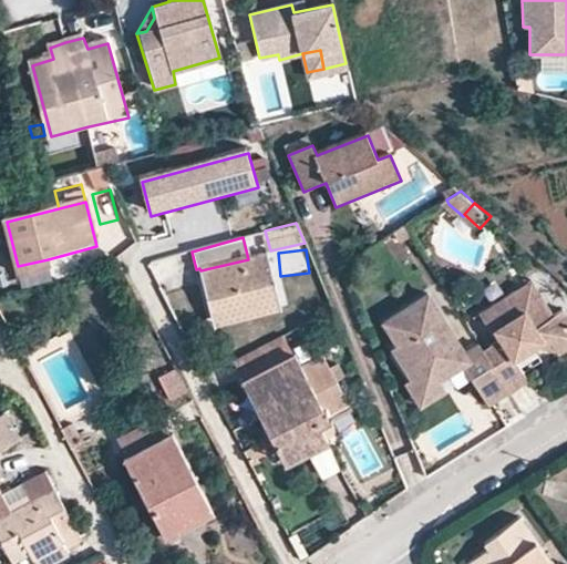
[(199,272),(212,318),(278,301),(265,255),(248,259),(200,270),(199,272)]
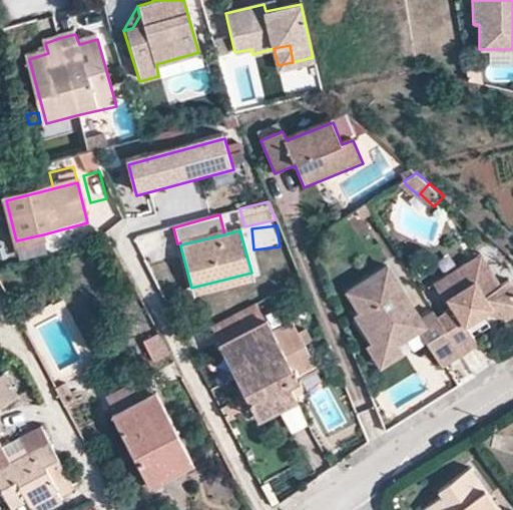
[(16,240),(19,252),(46,245),(43,234),(16,240)]
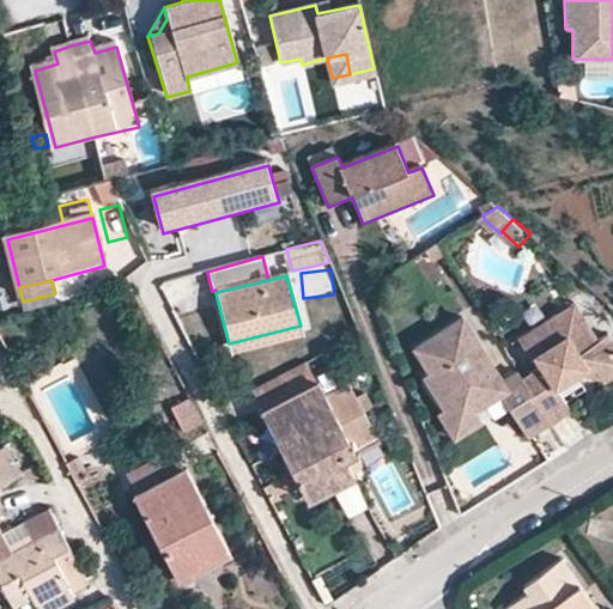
[(586,318),(574,300),(558,311),(554,314),(566,332),(586,318)]
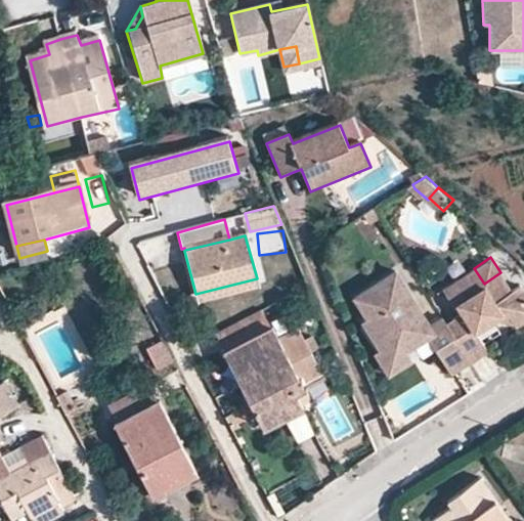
[(484,284),(474,268),(442,288),(453,306),(457,303),(462,311),(445,321),(469,360),(470,361),(486,350),(474,330),(500,313),(509,313),(515,324),(523,318),(523,292),(519,284),(511,290),(500,272),(484,284)]
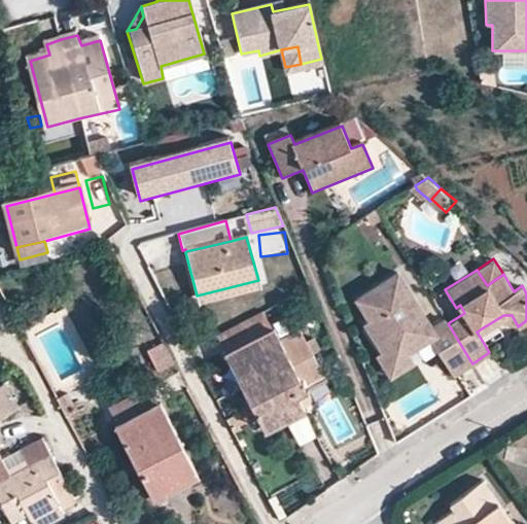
[(431,326),(397,272),(356,298),(369,318),(363,321),(385,356),(411,340),(415,346),(429,337),(452,375),(471,362),(448,323),(445,318),(431,326)]
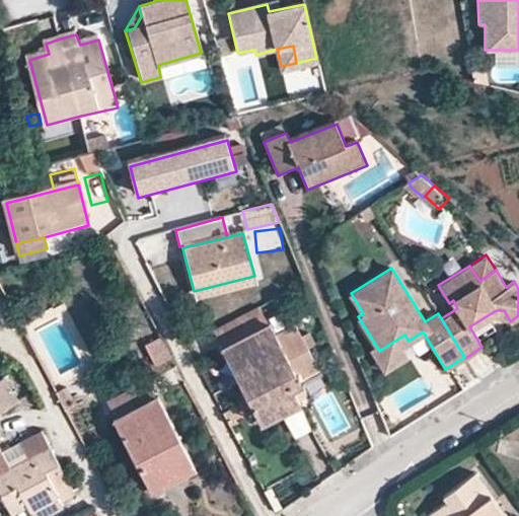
[(194,291),(196,299),(255,283),(254,276),(194,291)]
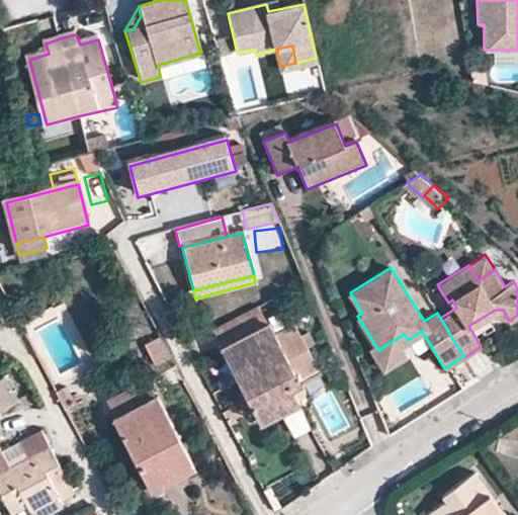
[(304,287),(298,289),(304,302),(310,298),(304,287)]
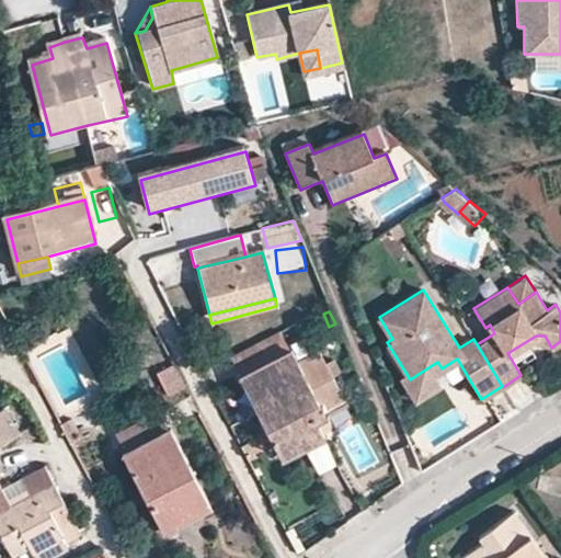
[(237,377),(278,458),(322,436),(315,420),(344,406),(317,352),(297,363),(290,350),(286,351),(277,332),(230,357),(240,376),(237,377)]
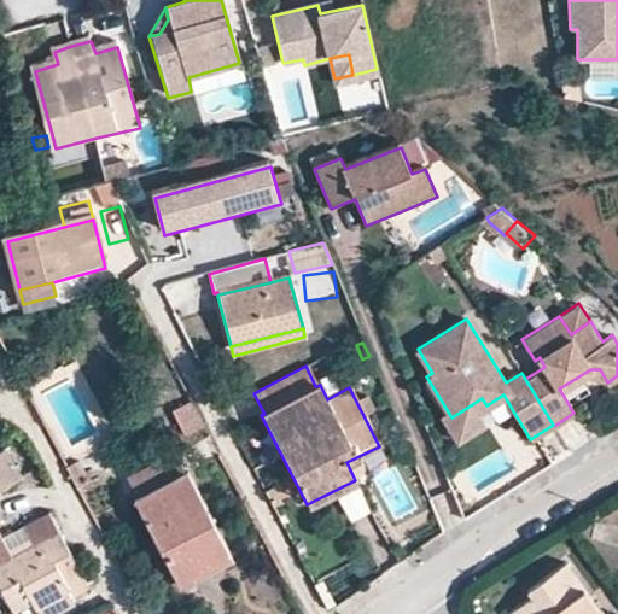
[(482,398),(452,417),(447,410),(438,415),(455,440),(482,424),(476,413),(487,405),(482,398)]
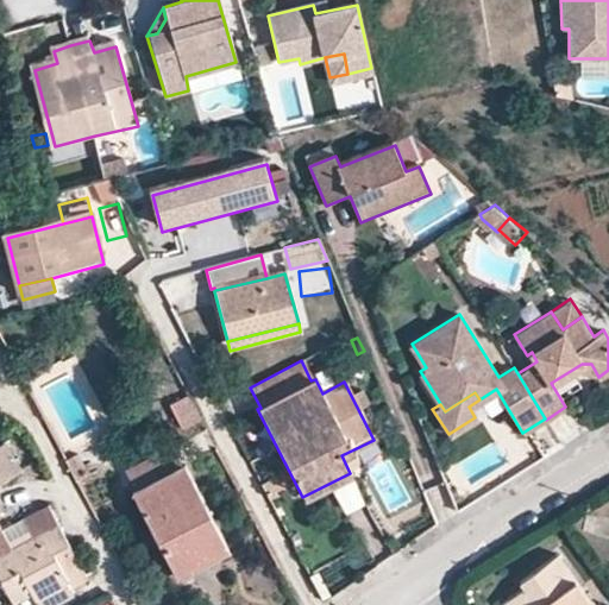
[(168,405),(182,430),(199,422),(186,396),(168,405)]
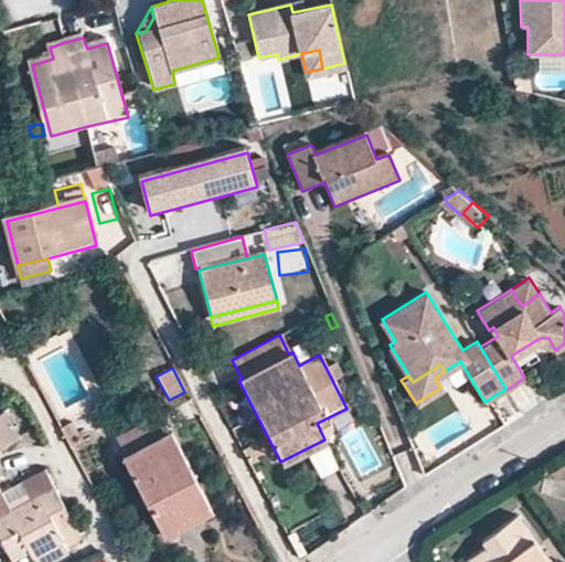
[(0,448),(17,438),(1,413),(0,413),(0,448)]
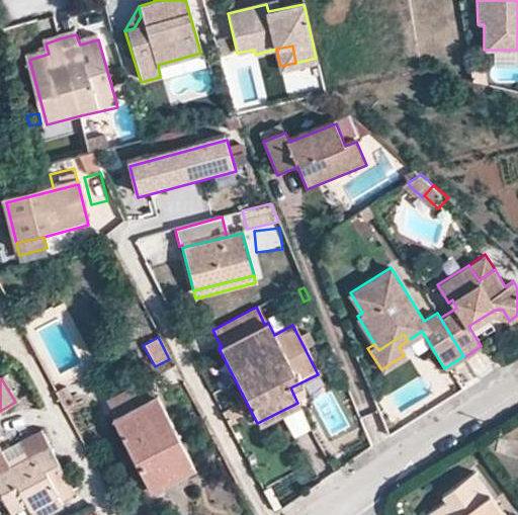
[(106,401),(114,418),(154,397),(146,379),(106,401)]
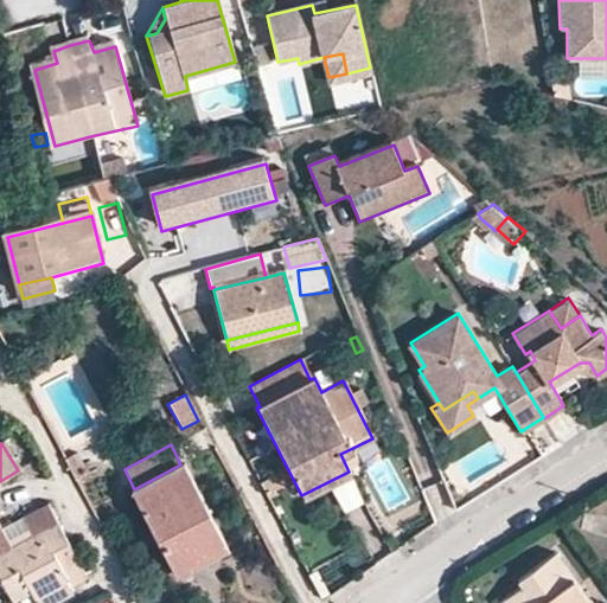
[(131,491),(176,575),(228,547),(183,463),(180,464),(134,489),(131,491)]
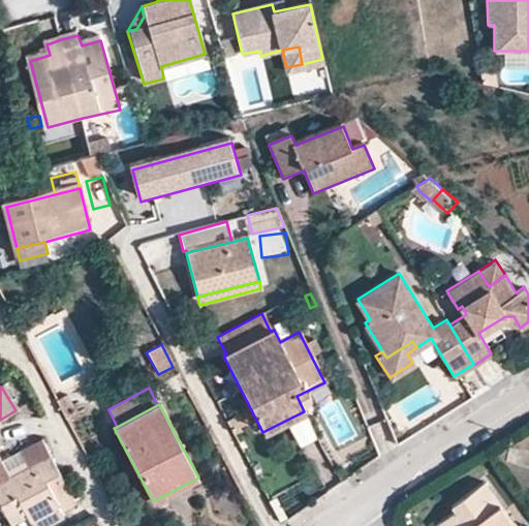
[(234,419),(226,422),(232,435),(240,432),(234,419)]
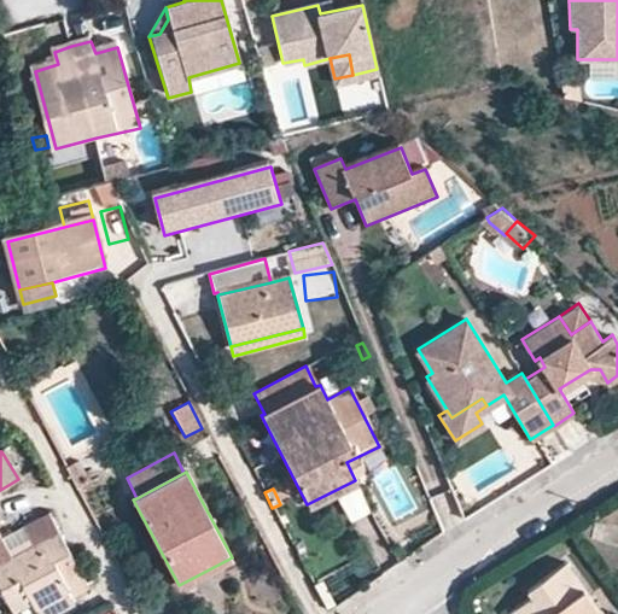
[(0,592),(9,608),(27,598),(30,604),(30,607),(65,590),(70,596),(86,586),(47,515),(23,527),(33,547),(11,559),(0,539),(0,592)]
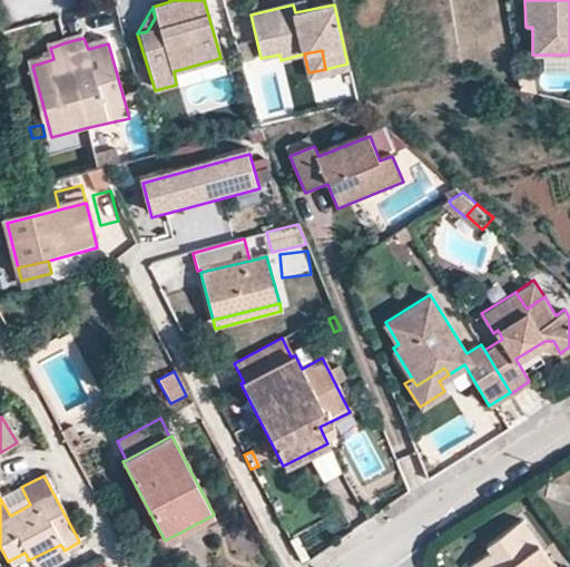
[(546,566),(553,560),(523,518),(490,541),(494,547),(472,564),(474,566),(546,566)]
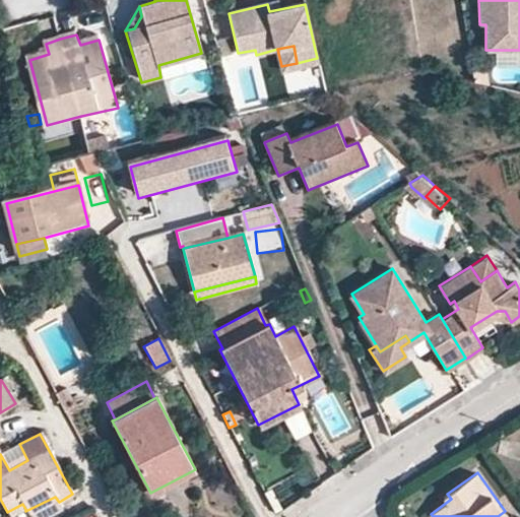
[(7,512),(9,516),(12,516),(25,509),(22,504),(7,512)]
